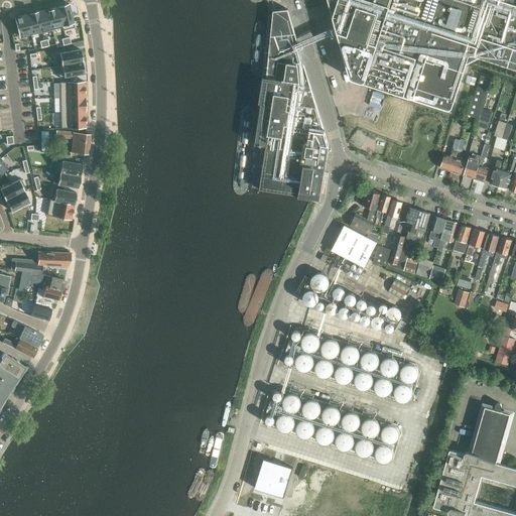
[(515,0),(328,0),(329,2),(329,3),(337,30),(350,79),(388,91),(449,111),(463,72),(469,54),(479,57),(515,70),(515,0)]
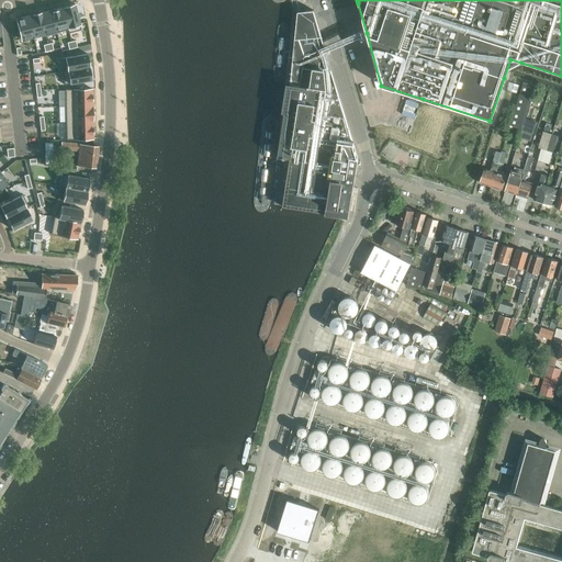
[(72,4),(62,7),(67,27),(68,33),(81,30),(75,3),(72,4)]
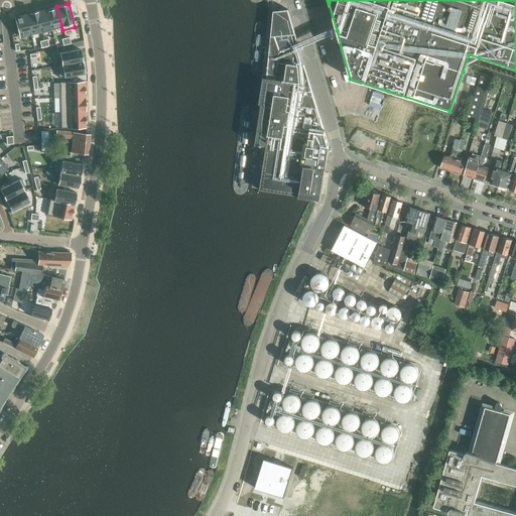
[(53,7),(47,9),(51,28),(53,27),(61,25),(56,6),(53,7)]
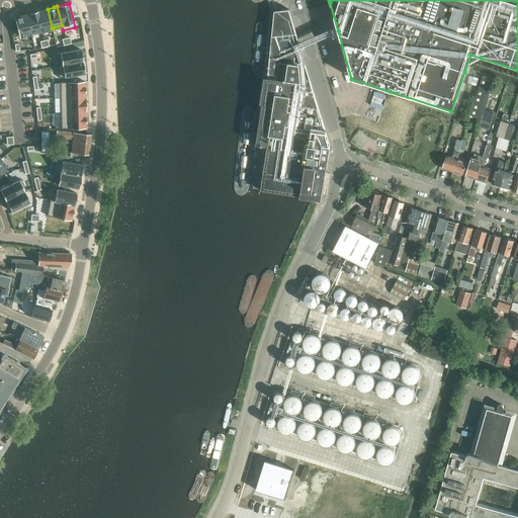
[(48,9),(37,11),(42,30),(52,28),(48,9)]
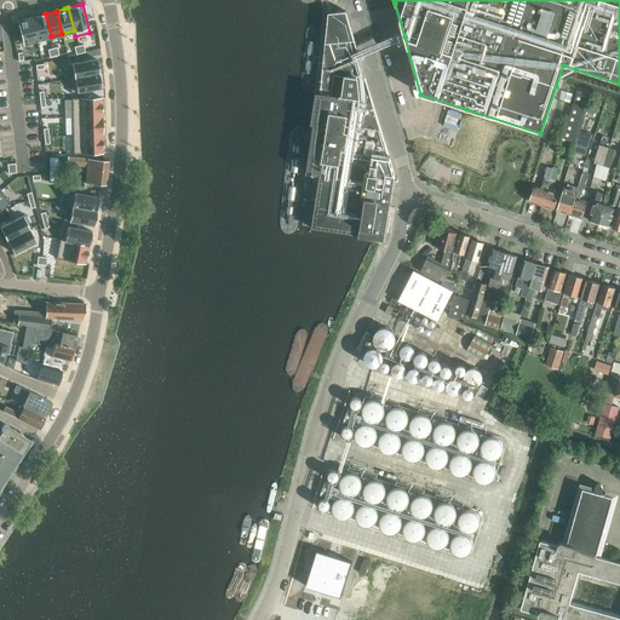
[(395,177),(378,119),(346,12),(328,13),(311,124),(314,124),(306,173),(310,173),(304,220),(314,222),(316,224),(339,231),(359,235),(359,236),(385,240),(395,177)]
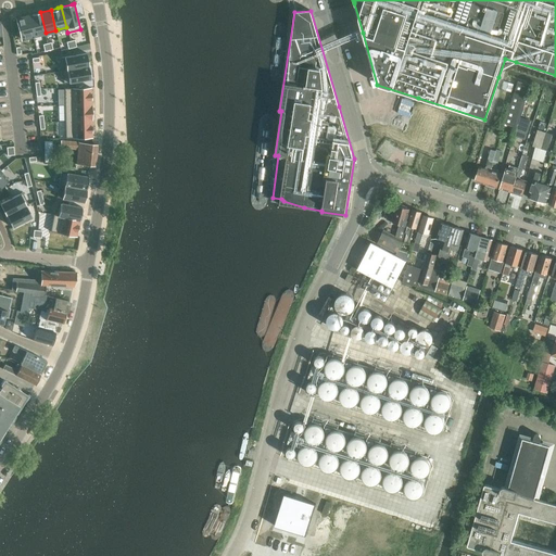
[(33,14),(27,15),(33,37),(46,33),(40,12),(39,12),(33,14)]
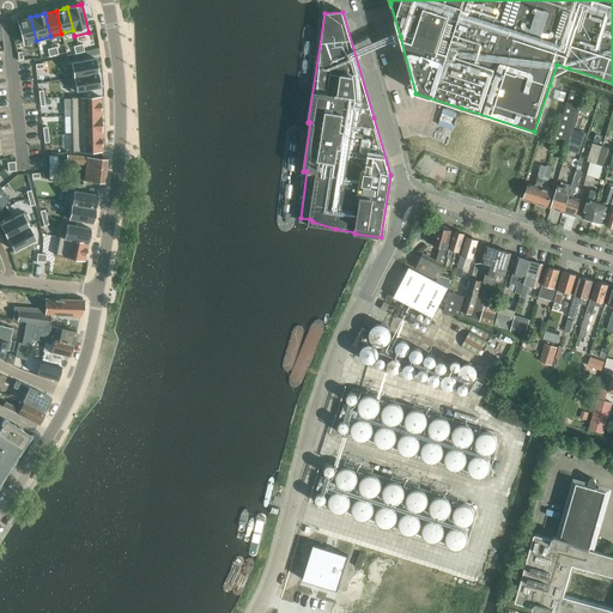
[(30,17),(18,20),(23,44),(36,41),(30,17)]
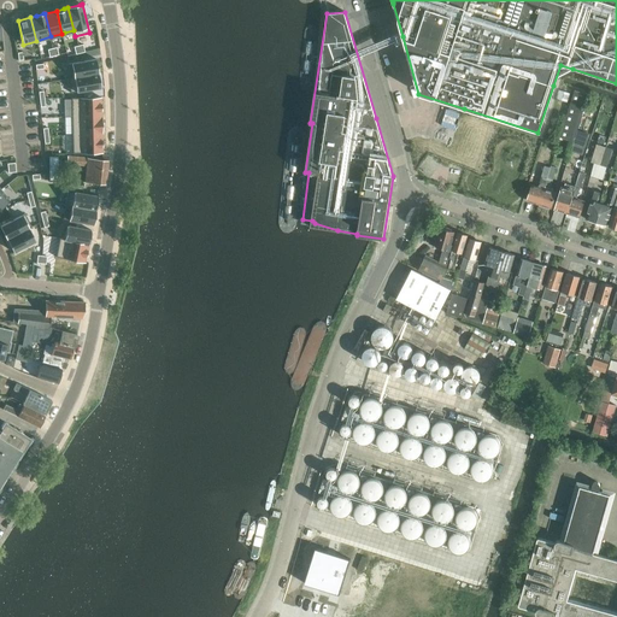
[(71,77),(68,78),(98,74),(97,63),(95,59),(69,64),(71,77)]
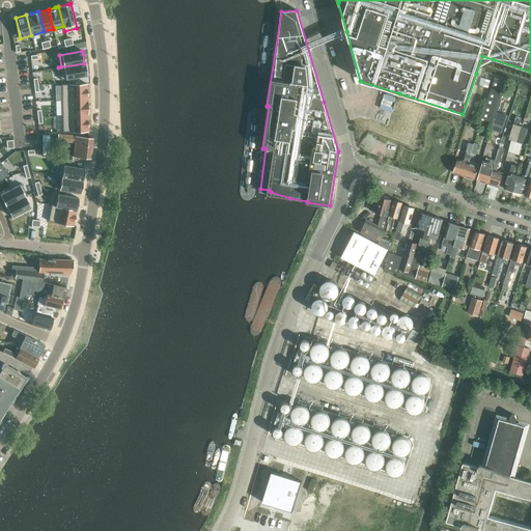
[(84,63),(58,67),(60,80),(86,75),(84,63)]
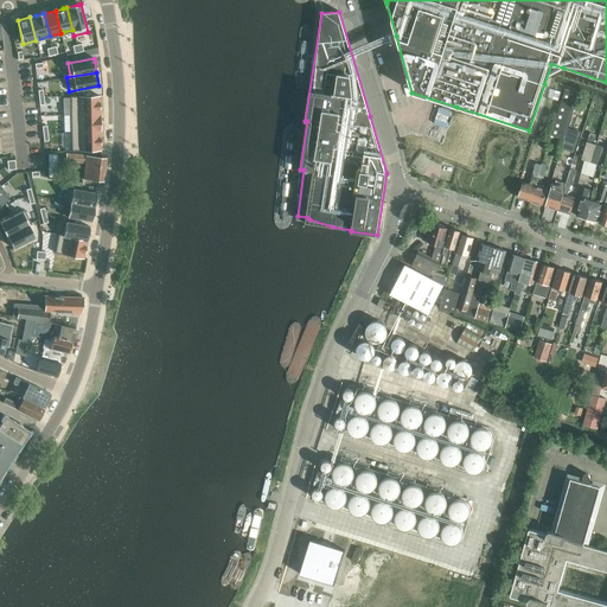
[(563,93),(558,90),(555,90),(558,81),(553,78),(549,88),(547,97),(545,100),(555,102),(560,103),(563,93)]
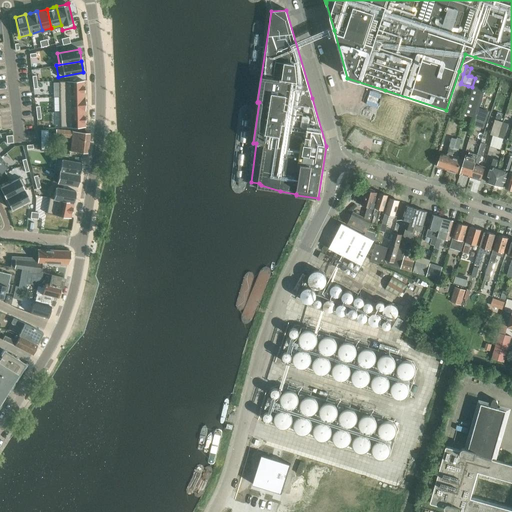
[(484,77),(485,75),(477,72),(477,75),(476,75),(464,114),(476,117),(488,79),(484,77)]
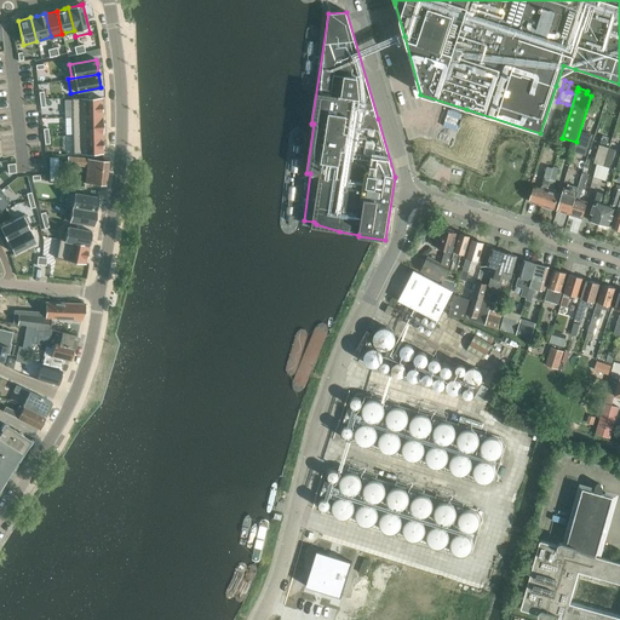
[(101,98),(72,98),(72,118),(102,116),(101,98)]
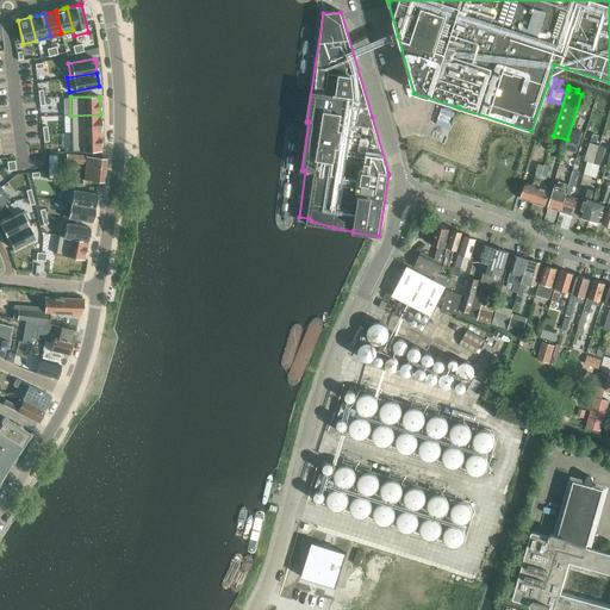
[(577,112),(587,116),(590,106),(580,103),(577,112)]
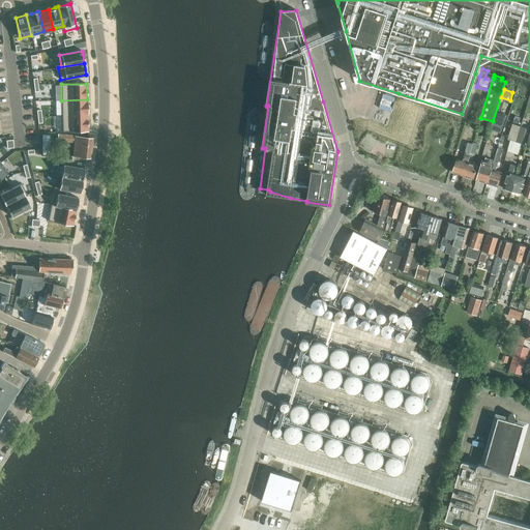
[(87,99),(61,100),(61,101),(61,102),(62,115),(62,116),(87,115),(87,114),(87,100),(87,99)]
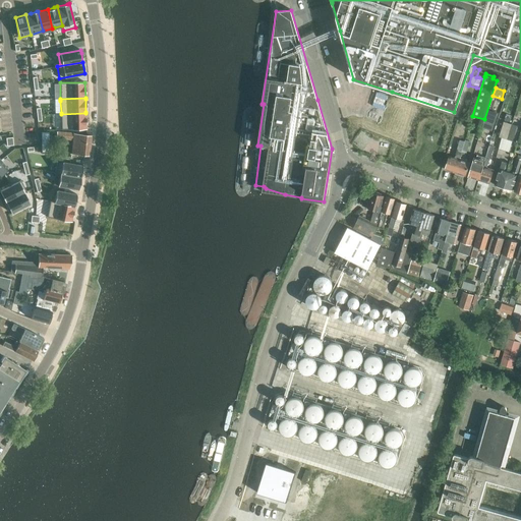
[(85,113),(61,114),(61,129),(87,129),(85,113)]
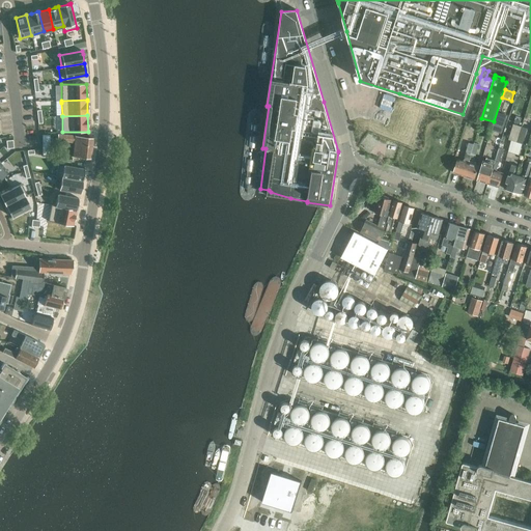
[(369,119),(363,143),(383,149),(390,126),(369,119)]
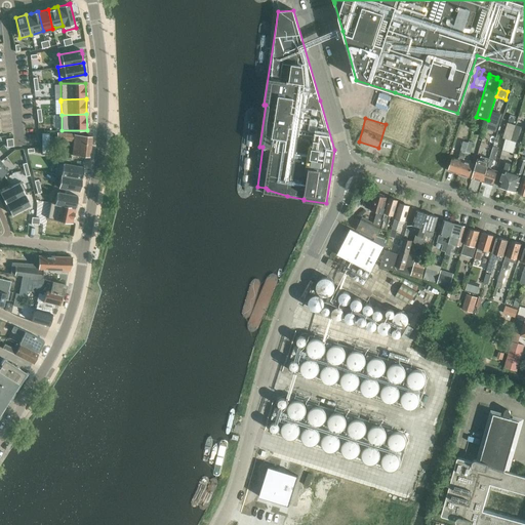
[(497,124),(488,122),(486,128),(495,131),(497,124)]
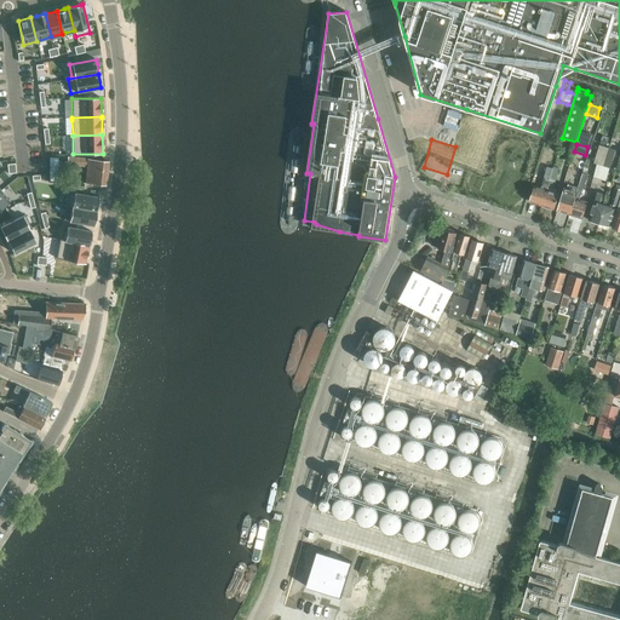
[(593,164),(603,167),(609,148),(600,145),(593,164)]
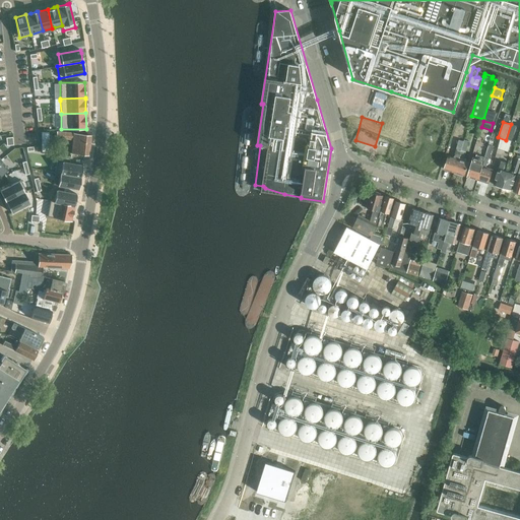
[(516,126),(511,124),(506,140),(511,141),(516,126)]
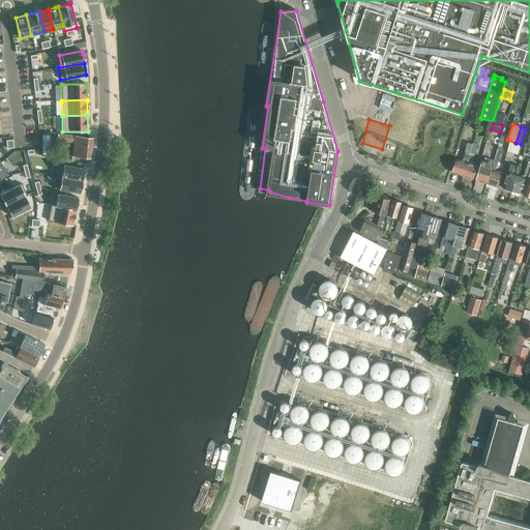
[(402,155),(409,134),(393,128),(386,151),(402,155)]
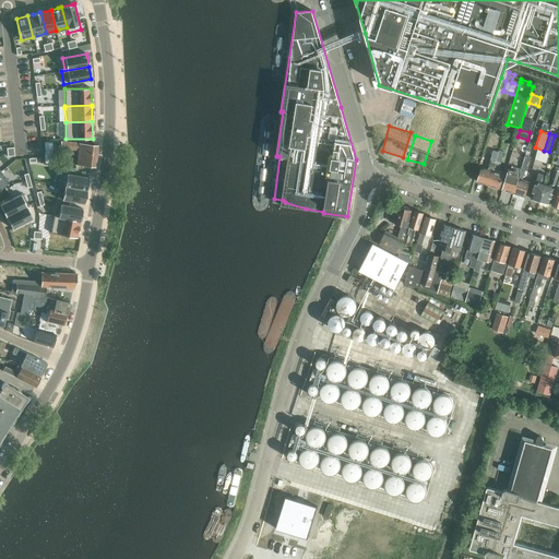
[(451,154),(453,145),(441,141),(438,150),(451,154)]
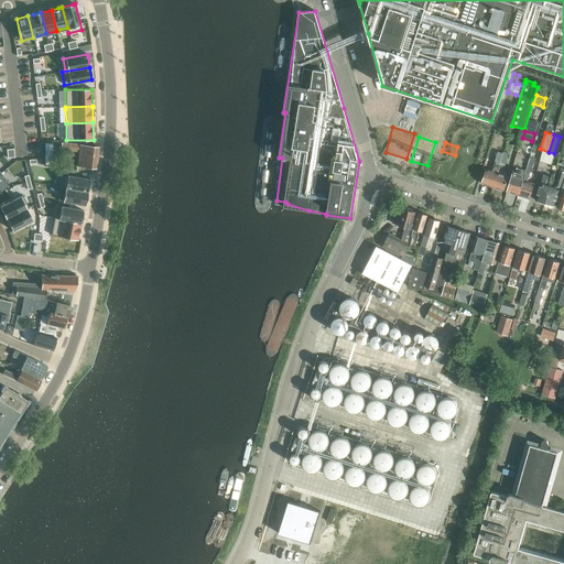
[(62,143),(62,150),(79,151),(77,166),(94,169),(95,169),(97,167),(99,147),(98,147),(79,144),(62,143)]
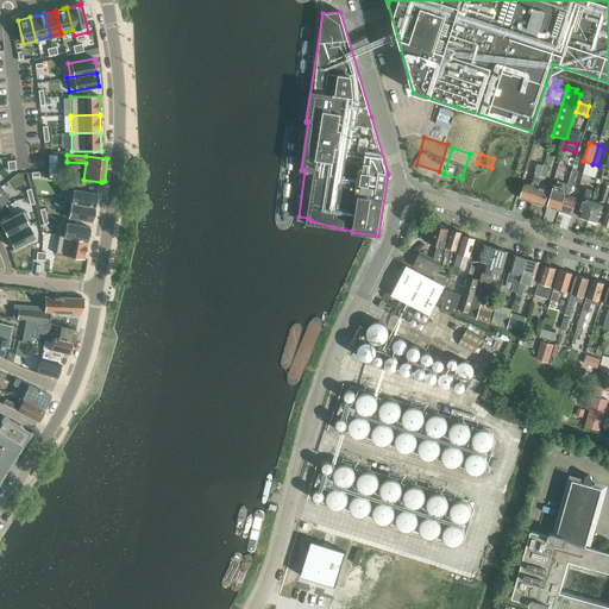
[(564,174),(565,175),(571,176),(572,170),(575,159),(569,157),(564,174)]
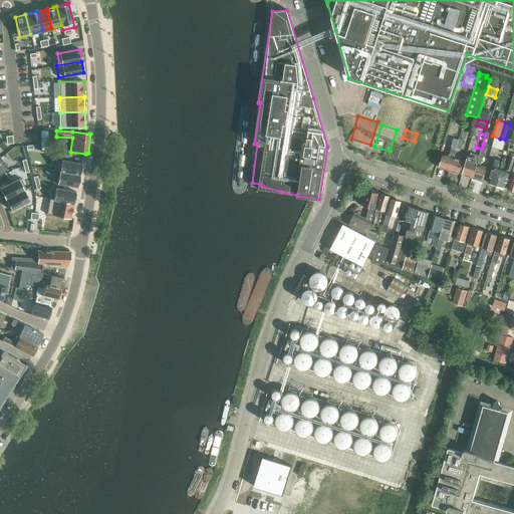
[(454,139),(451,148),(449,152),(450,152),(449,156),(443,154),(439,167),(449,171),(459,140),(458,140),(454,139)]
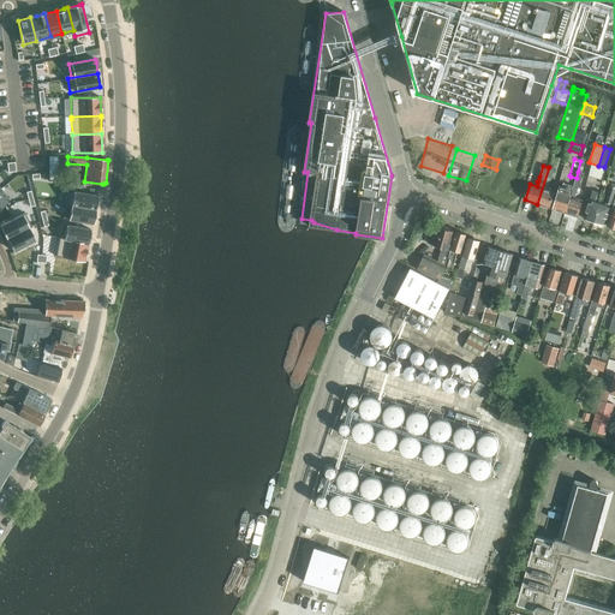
[(549,166),(548,167),(549,167),(537,204),(549,208),(554,191),(548,190),(554,167),(549,166)]
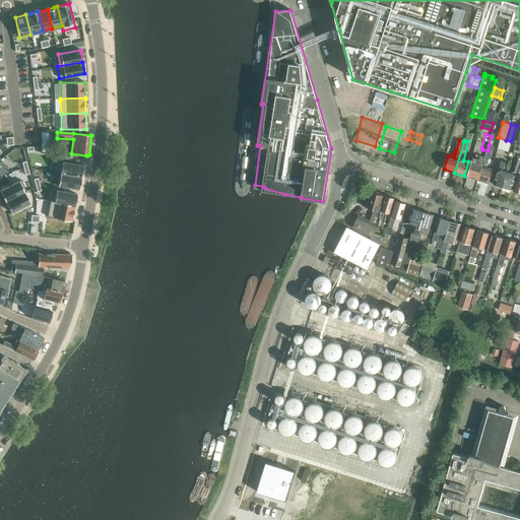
[(489,158),(493,146),(489,145),(488,150),(485,156),(477,180),(488,183),(493,170),(485,168),(489,158)]
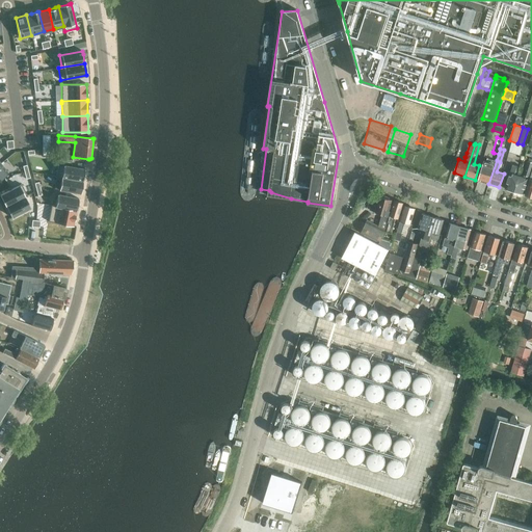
[(436,154),(432,165),(450,170),(454,159),(436,154)]
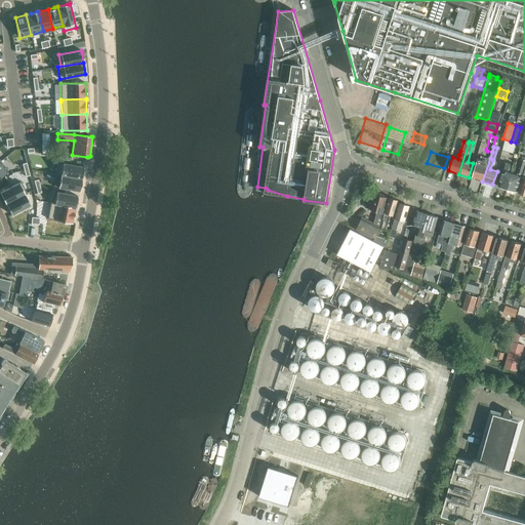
[(478,157),(476,165),(472,178),(482,182),(490,158),(482,156),(481,158),(478,157)]
